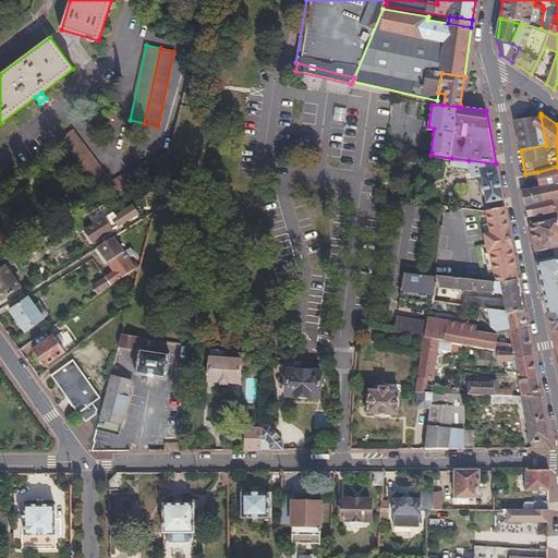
[(517,120),(521,150),(546,145),(541,117),(517,120)]
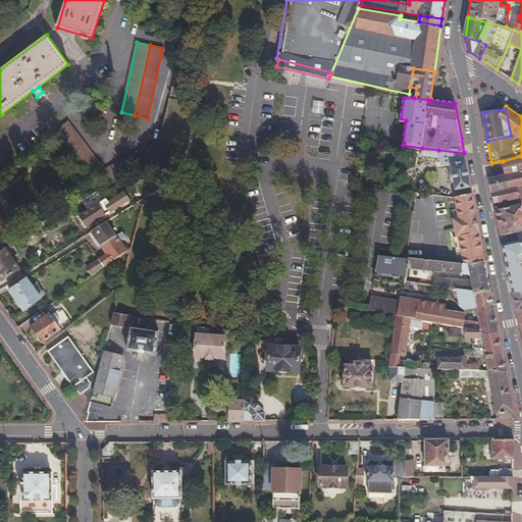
[(57,129),(88,171),(99,163),(68,121),(57,129)]
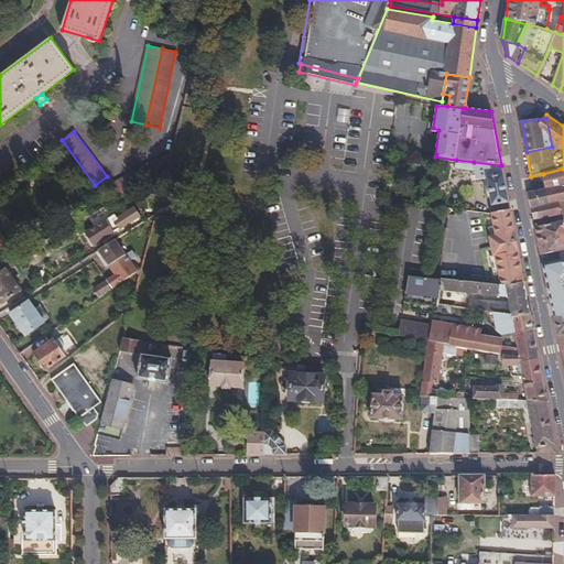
[(116,180),(125,195),(165,173),(171,151),(158,159),(156,156),(116,180)]
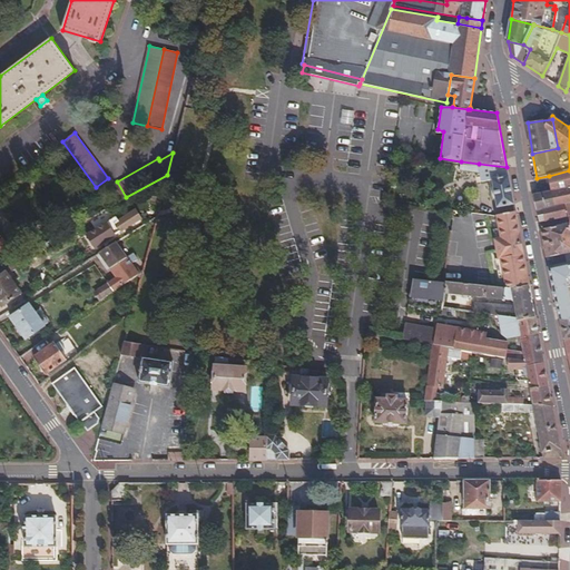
[(513,204),(507,167),(479,164),(481,175),(484,175),(485,179),(493,178),(499,206),(513,204)]
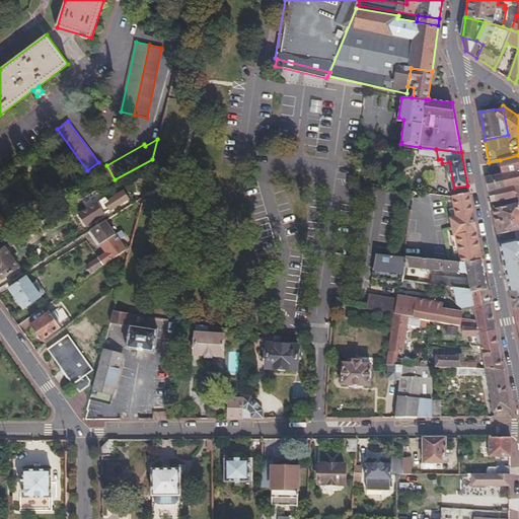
[(505,188),(514,186),(518,183),(518,155),(500,160),(502,174),(505,188)]
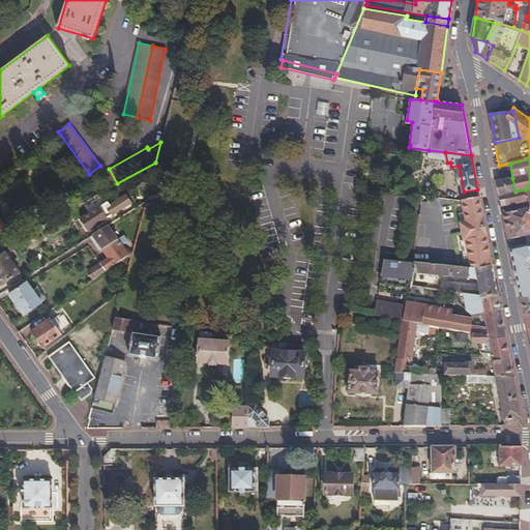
[(149,187),(151,180),(141,178),(139,185),(149,187)]
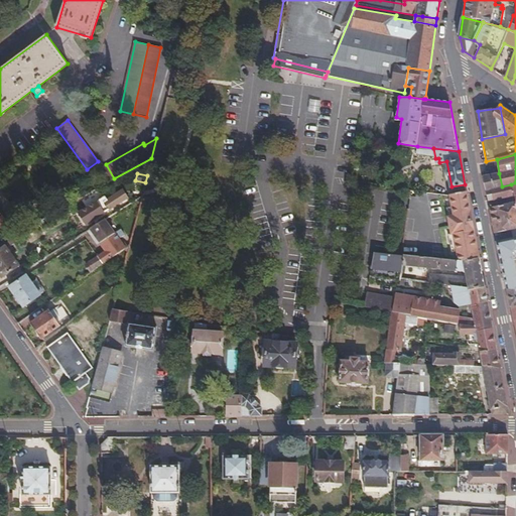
[(483,176),(486,191),(502,186),(499,173),(483,176)]
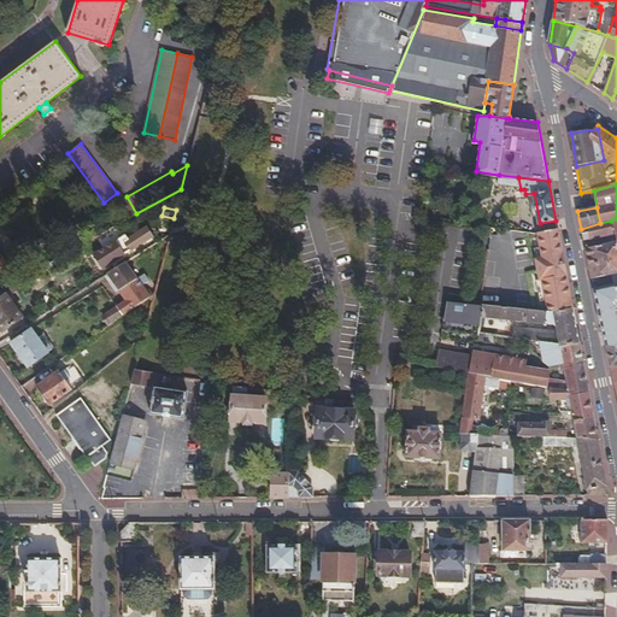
[(581,229),(583,241),(613,235),(611,221),(600,223),(581,229)]
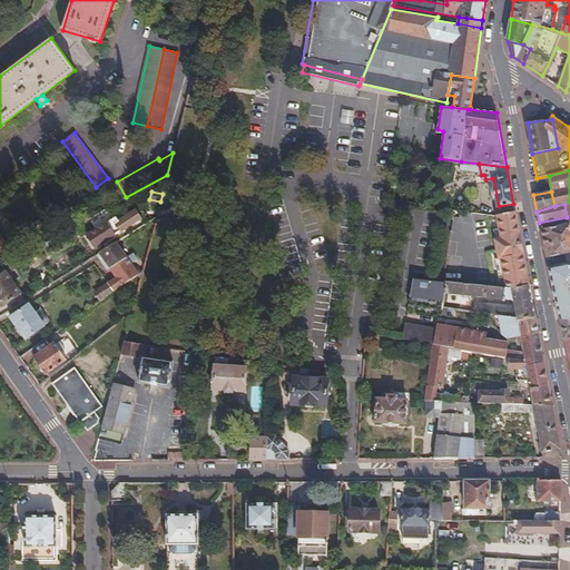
[(147,205),(108,224),(116,236),(153,215),(147,205)]
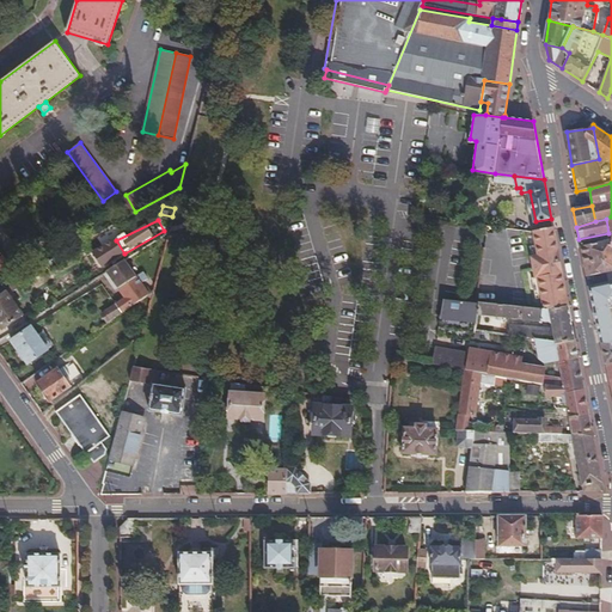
[(567,304),(552,227),(533,231),(538,255),(531,256),(534,277),(538,277),(544,308),(567,304)]
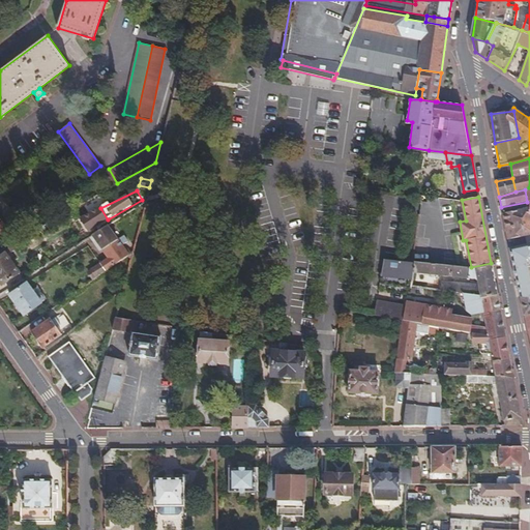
[(503,214),(508,240),(529,236),(529,235),(529,208),(503,214)]
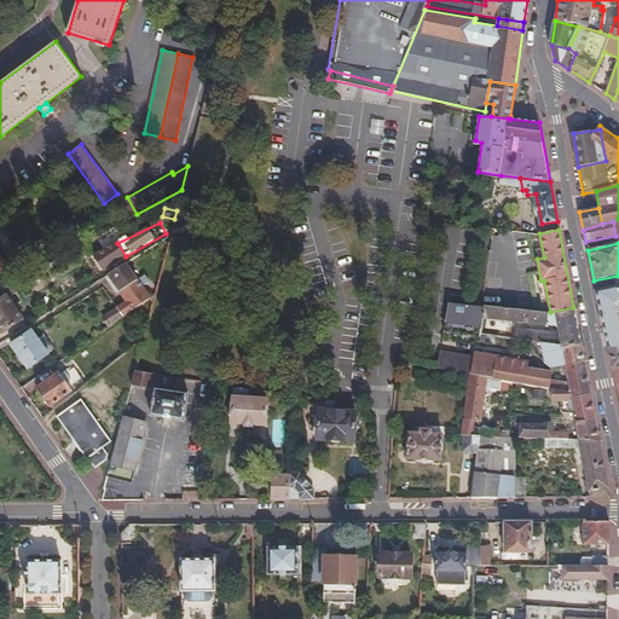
[(499,250),(490,249),(487,270),(496,271),(496,260),(499,261),(499,250)]
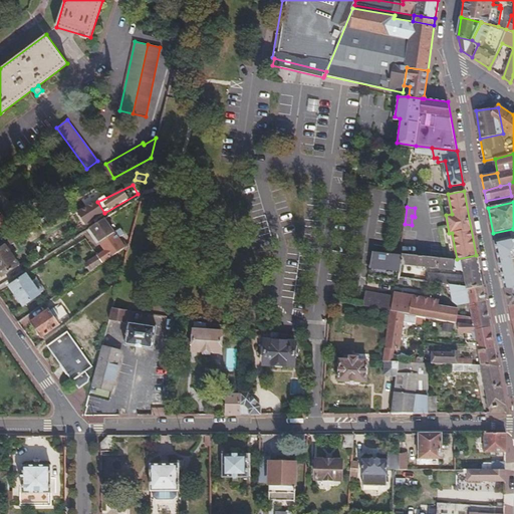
[(94,256),(99,263),(112,255),(123,246),(104,218),(88,227),(103,249),(94,256)]
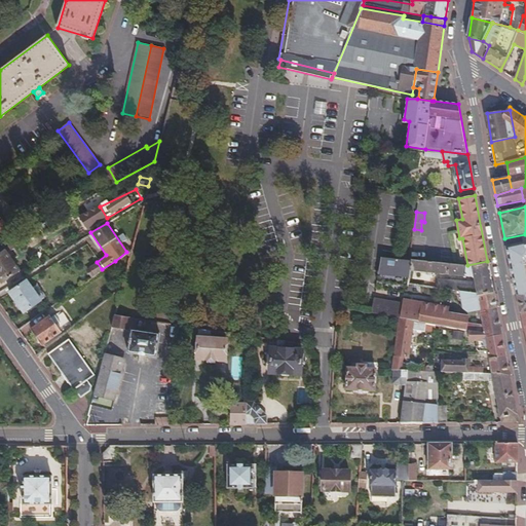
[(510,262),(517,296),(525,295),(525,247),(523,248),(524,250),(525,259),(510,262)]
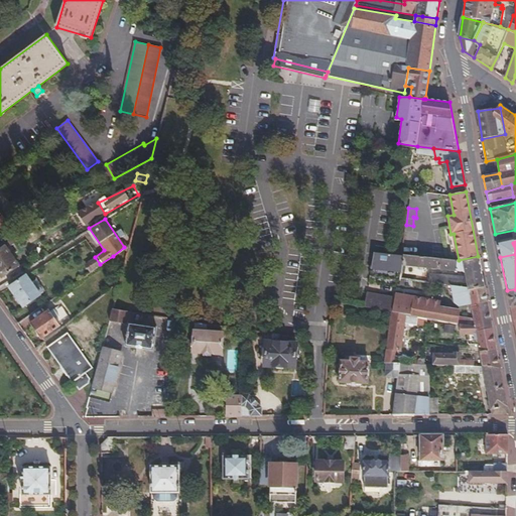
[(498,248),(500,257),(515,254),(514,245),(498,248)]
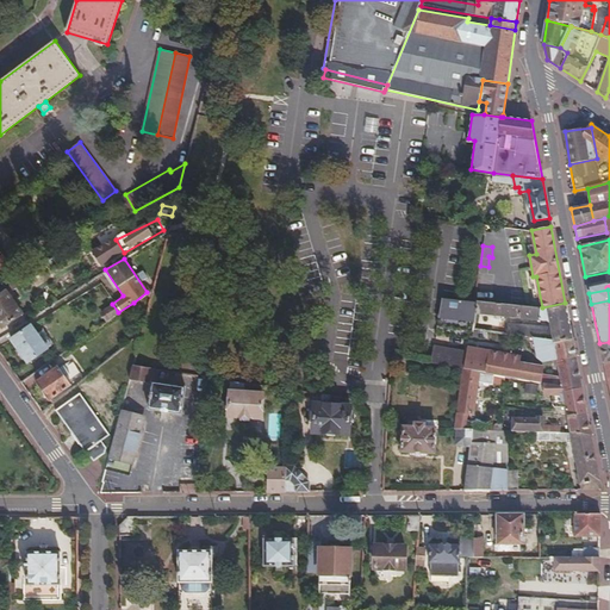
[(23,313),(6,291),(0,294),(0,322),(4,328),(23,313)]
